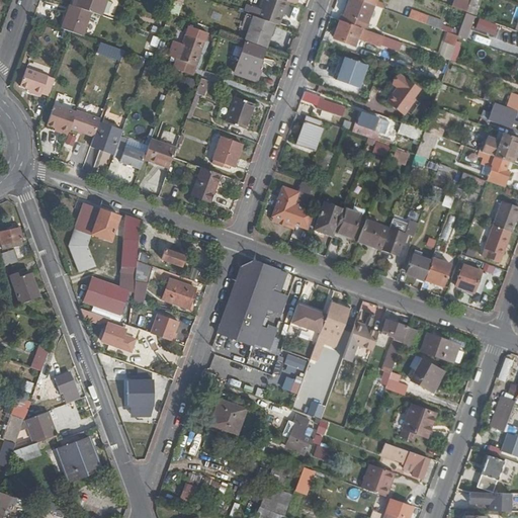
[(75,0),(74,5),(81,7),(90,10),(100,14),(105,0),(75,0)]
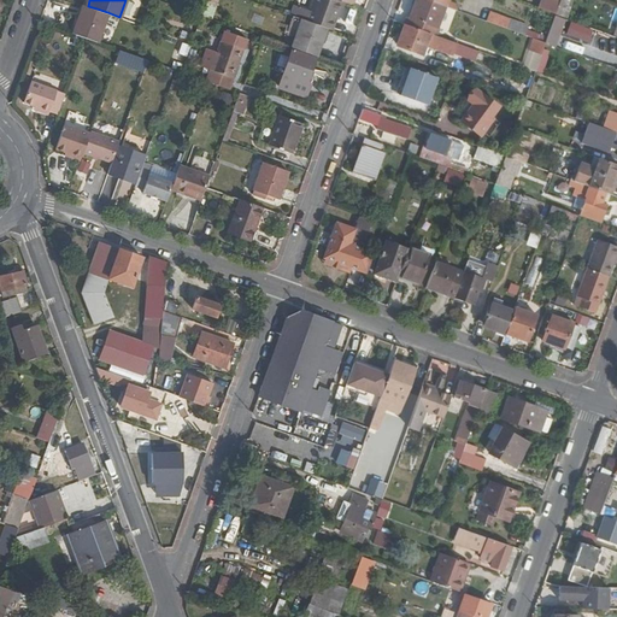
[(215,15),(217,0),(207,0),(205,12),(215,15)]
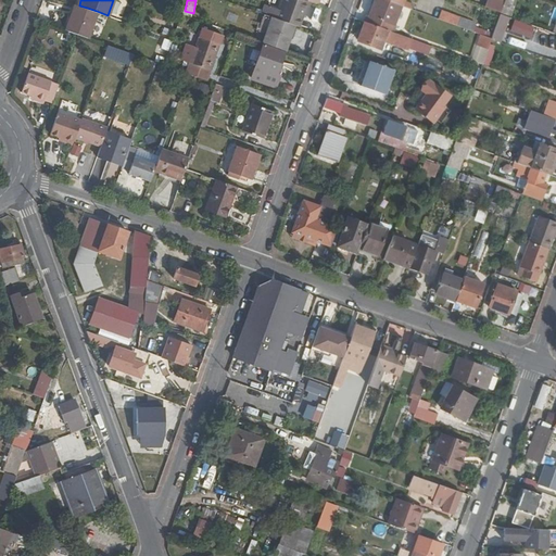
[(294,25),(300,27),(308,2),(302,0),(282,0),(276,19),(294,25)]
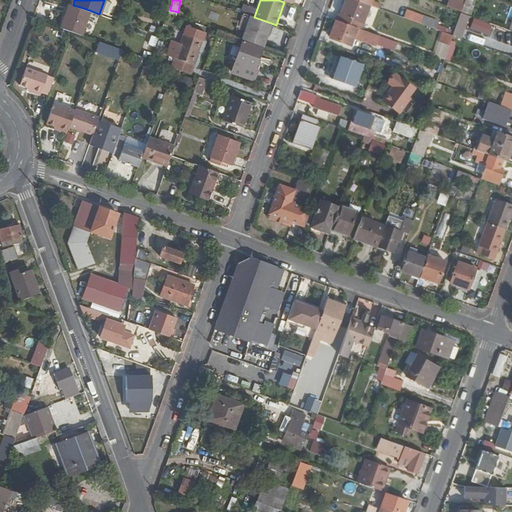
[(371,5),(356,0),(346,0),(343,10),(339,21),(362,29),(371,5)]
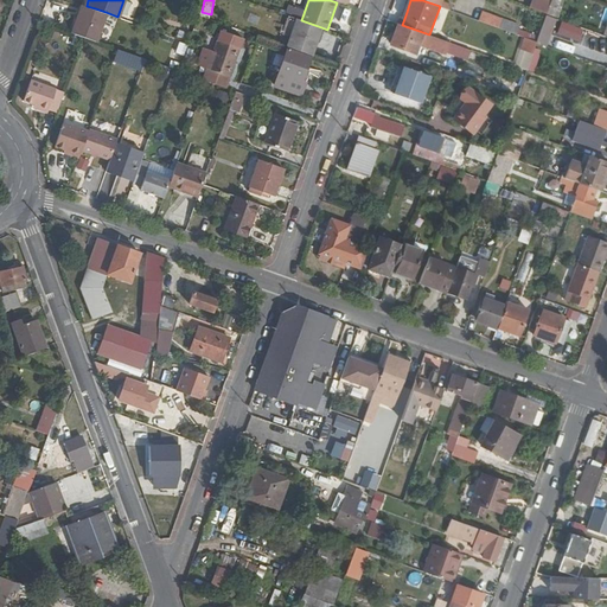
[(422,0),(440,6),(449,10),(451,4),(441,0),(422,0)]
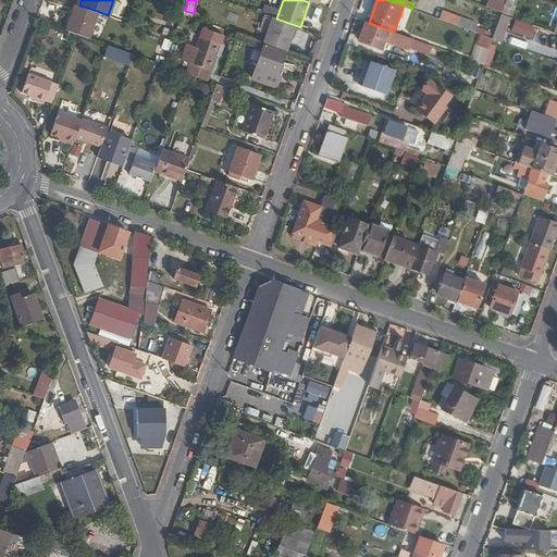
[(502,0),(490,0),(487,8),(503,13),(507,1),(502,0)]
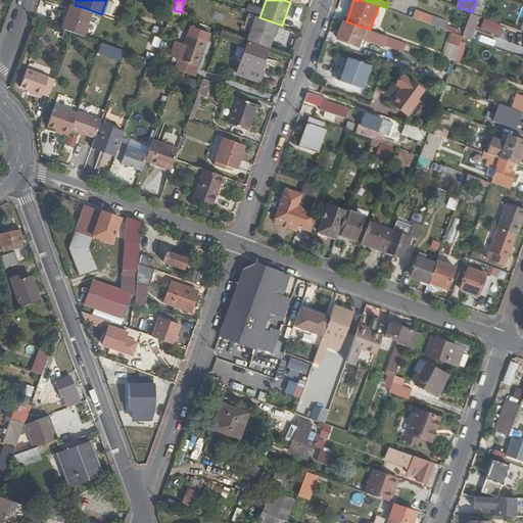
[(62,28),(70,31),(82,35),(91,10),(82,7),(75,5),(72,4),(62,28)]
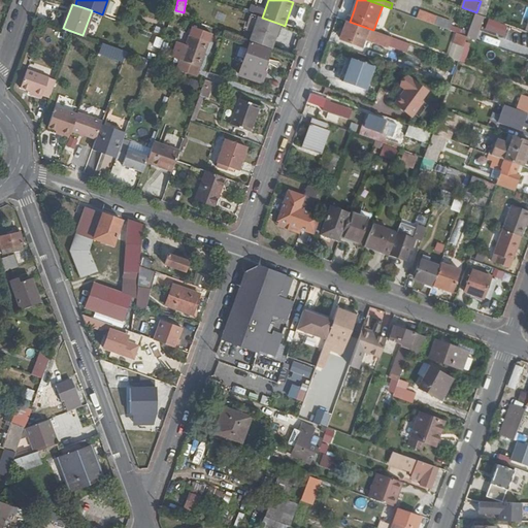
[(419,11),(416,18),(449,30),(451,23),(419,11)]
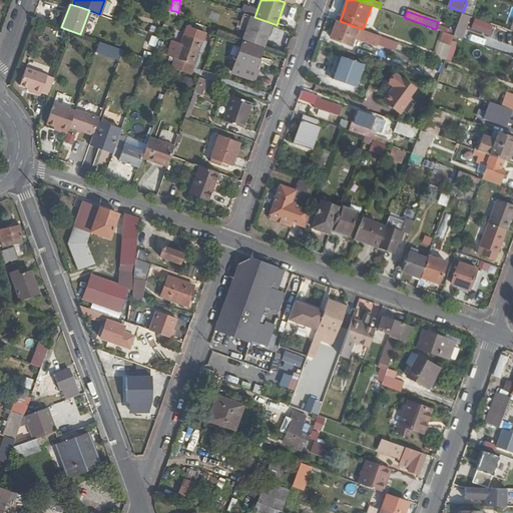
[(453,36),(463,39),(470,16),(461,13),(453,36)]
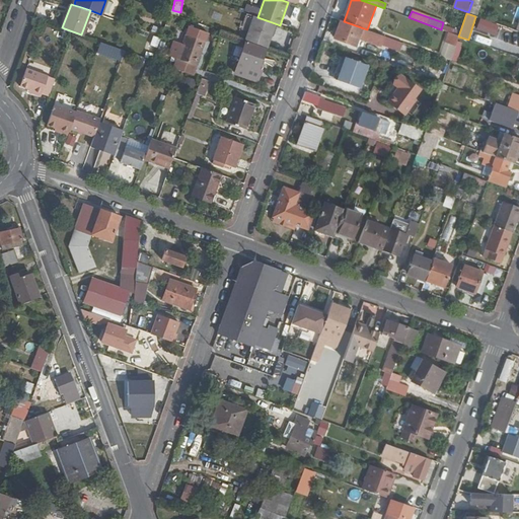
[(245,41),(267,48),(275,23),(257,17),(253,16),(245,41)]
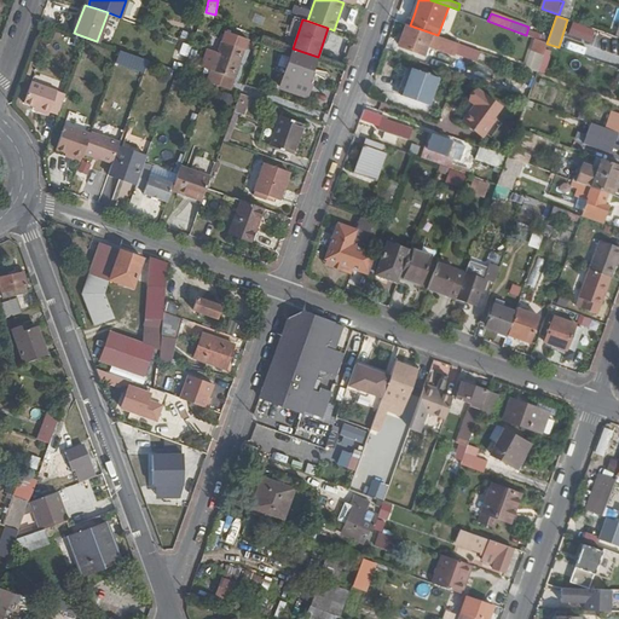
[(36,29),(50,33),(52,25),(40,21),(36,29)]
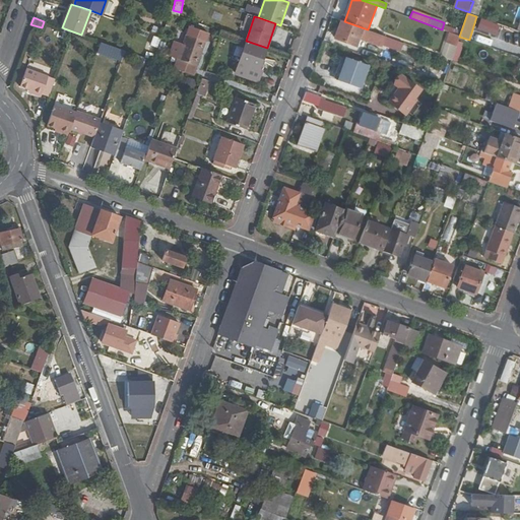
[(368,29),(344,21),(339,39),(356,45),(360,37),(384,46),(387,37),(368,29)]
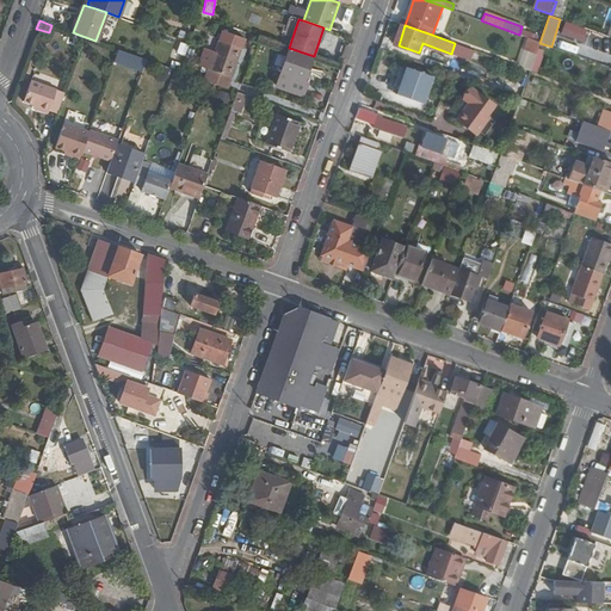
[(517,67),(524,69),(519,85),(525,86),(530,71),(536,73),(544,44),(525,38),(517,67)]
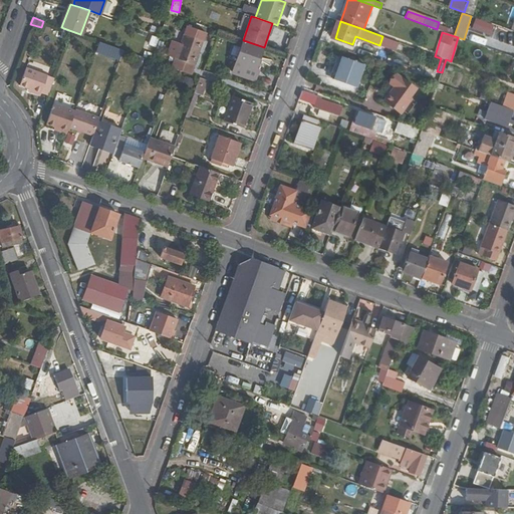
[(204,41),(185,34),(176,58),(195,65),(204,41)]
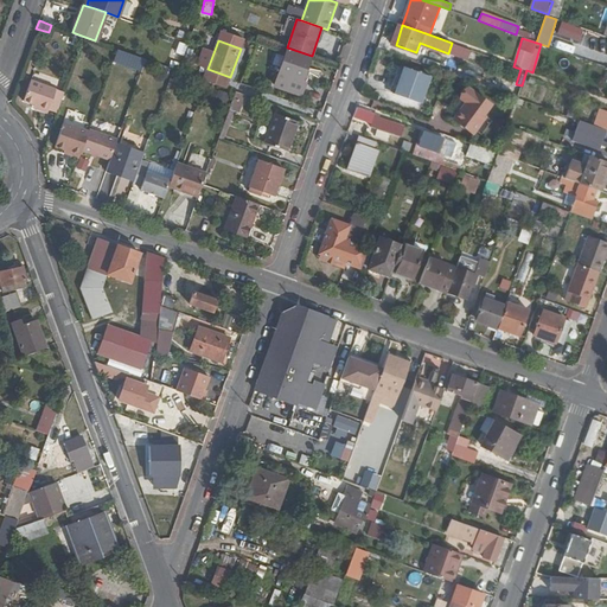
[(179,42),(176,53),(184,56),(187,44),(179,42)]
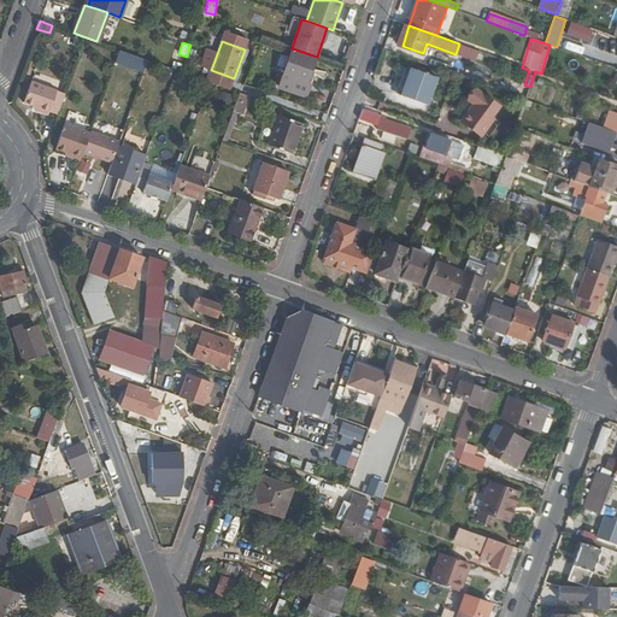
[(317,59),(294,51),(281,88),(289,92),(291,88),(307,94),(311,83),(309,82),(313,69),(317,59)]
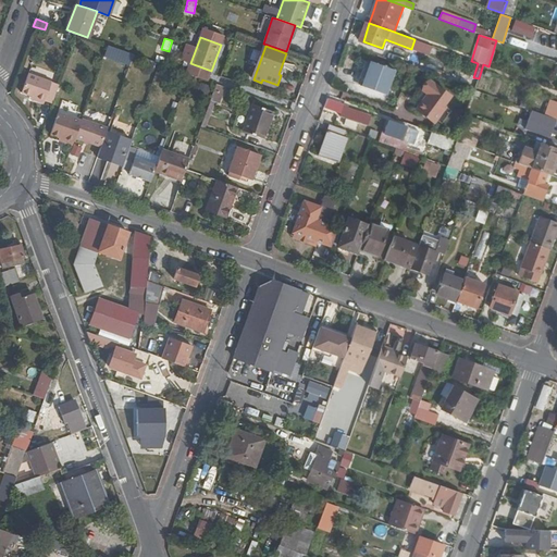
[(370,61),(363,78),(388,87),(395,70),(370,61)]
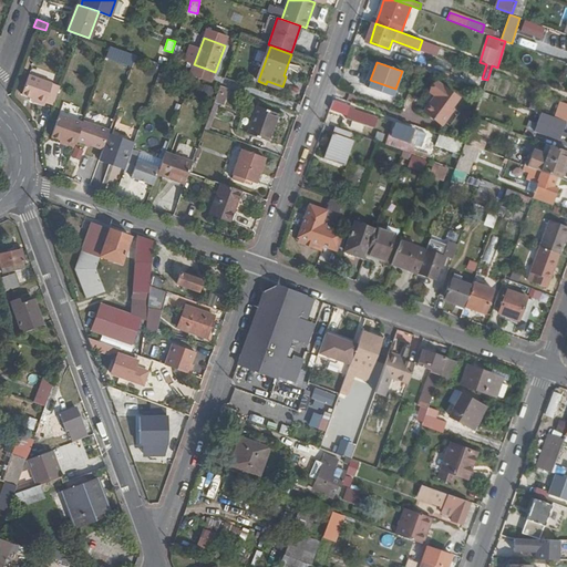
[(44,103),(51,105),(59,85),(27,74),(20,93),(31,98),(44,103)]
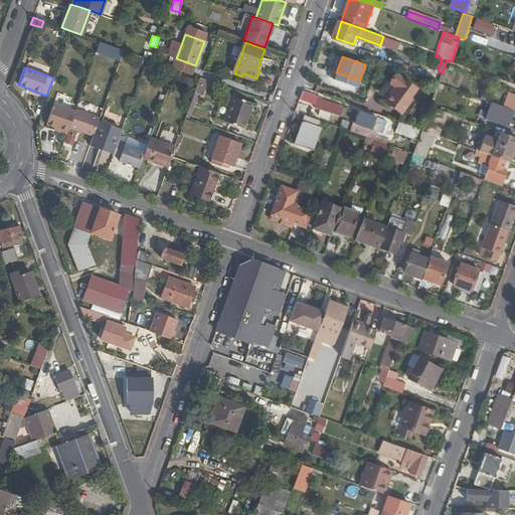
[(359,80),(336,72),(334,78),(357,88),(359,80)]
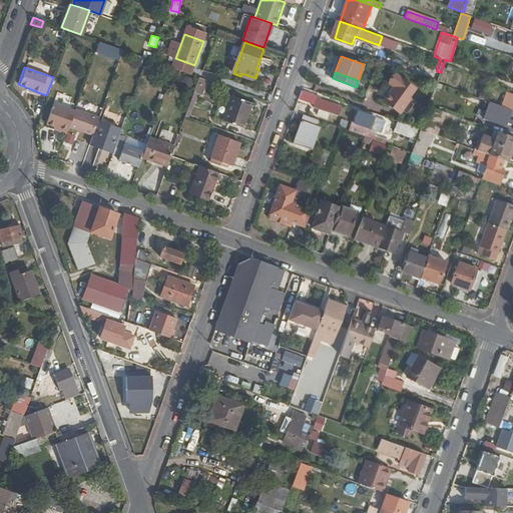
[(395,87),(391,92),(411,99),(412,98),(410,97),(416,88),(397,75),(391,84),(395,87)]
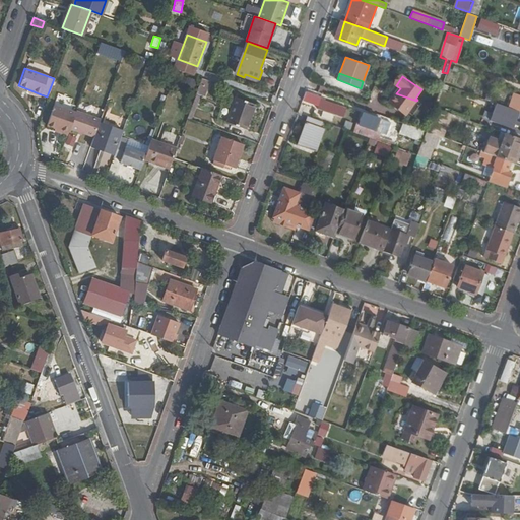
[(204,95),(209,80),(202,77),(197,92),(204,95)]
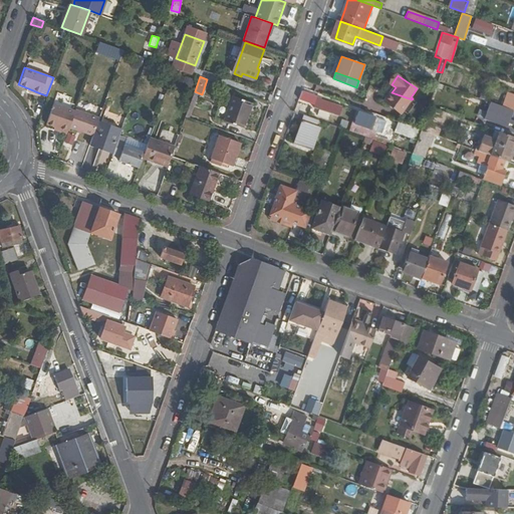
[(439,83),(432,80),(424,104),(431,106),(439,83)]
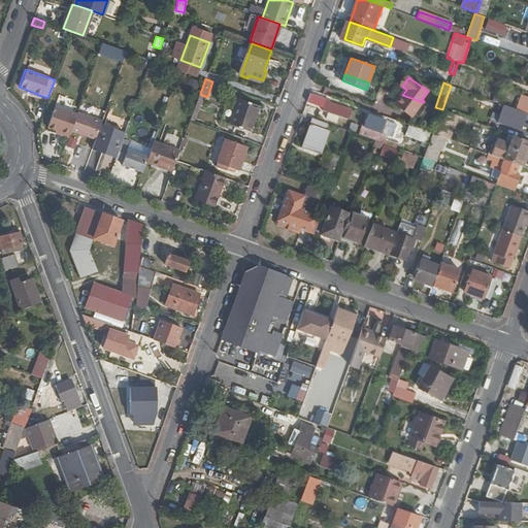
[(40,100),(41,96),(29,91),(28,95),(40,100)]
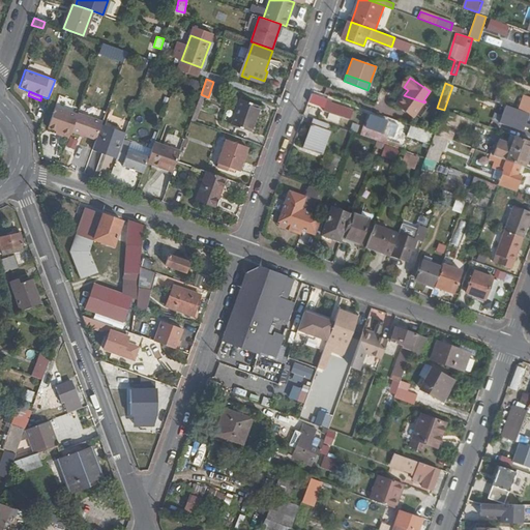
[(329,99),(312,93),(310,101),(326,108),(326,110),(351,118),(354,109),(328,100),(329,99)]
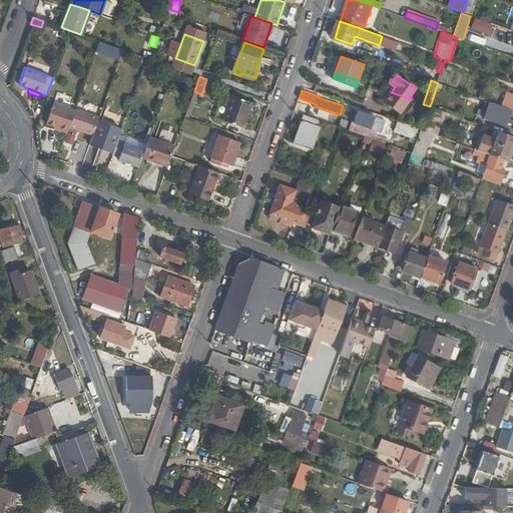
[(411,99),(391,92),(385,102),(400,113),(411,99)]
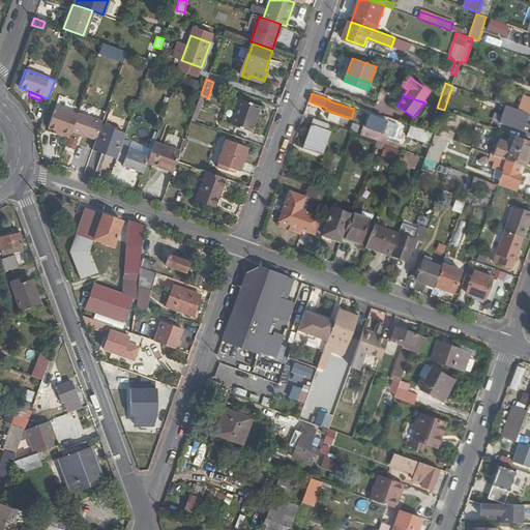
[(261,106),(240,98),(231,124),(252,131),(261,106)]
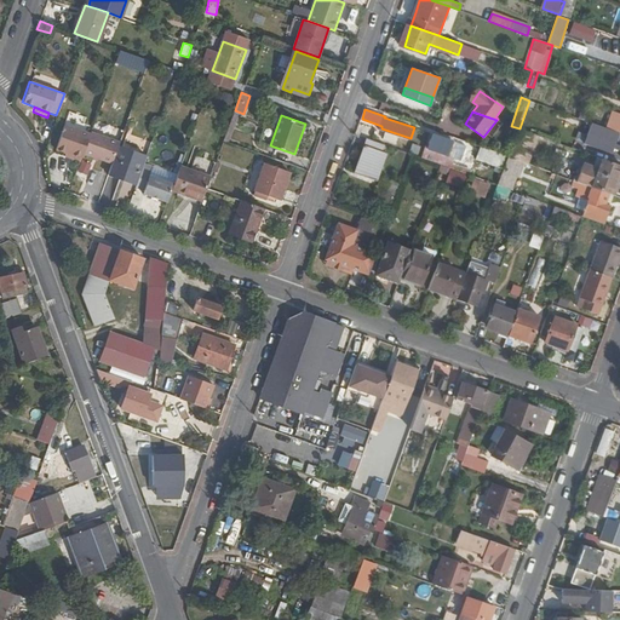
[(619,132),(610,130),(593,124),(585,144),(613,154),(615,148),(619,149),(619,132)]
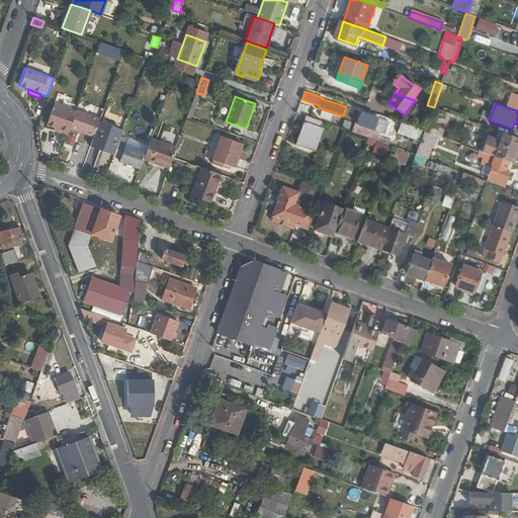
[(61,133),(68,135),(70,128),(75,112),(56,104),(49,124),(57,128),(62,130),(61,133)]
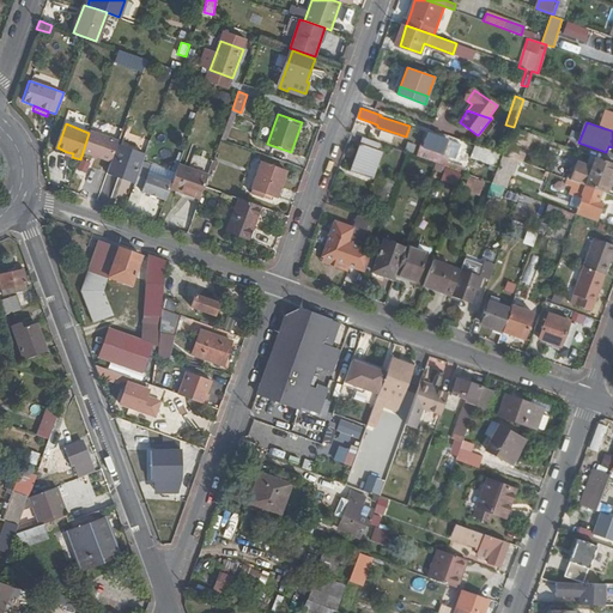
[(83,152),(111,162),(117,144),(119,141),(90,132),(89,133),(83,152)]
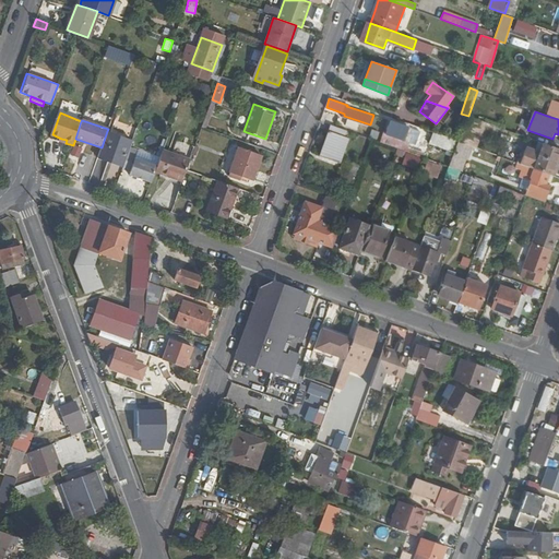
[(406,126),(394,121),(389,134),(402,139),(406,126)]
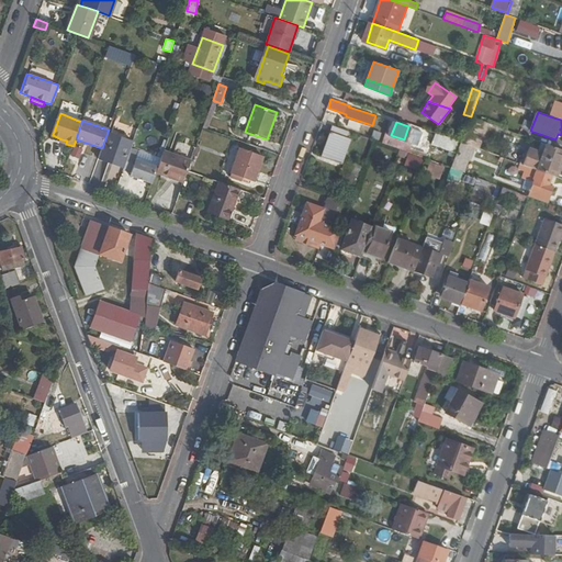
[(349,131),(334,125),(323,157),(343,165),(351,139),(347,138),(349,131)]
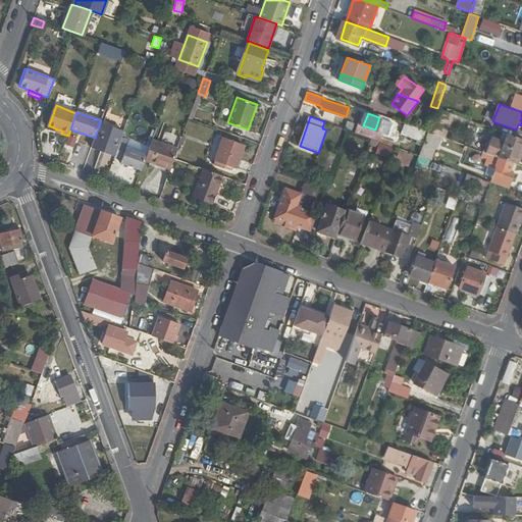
[(92,147),(116,155),(120,142),(124,131),(100,122),(95,138),(92,147)]
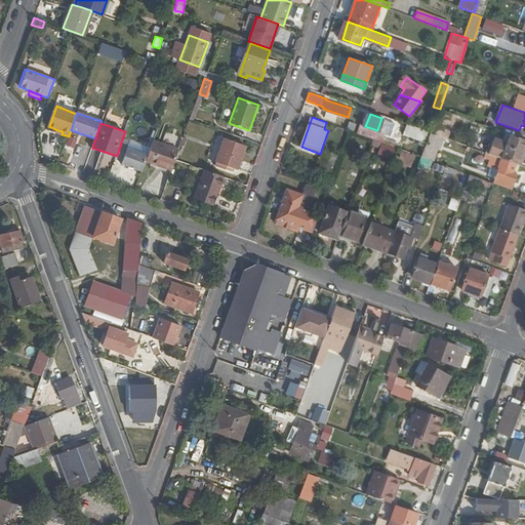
[(432,133),(407,124),(399,148),(416,155),(423,157),(432,133)]
